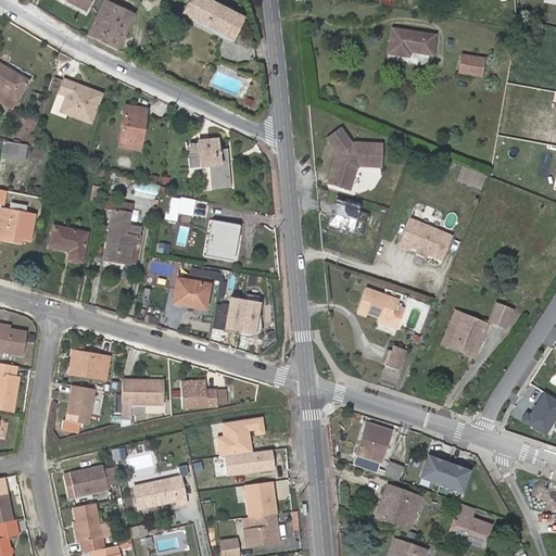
[(70,0),(88,10),(92,0),(70,0)]
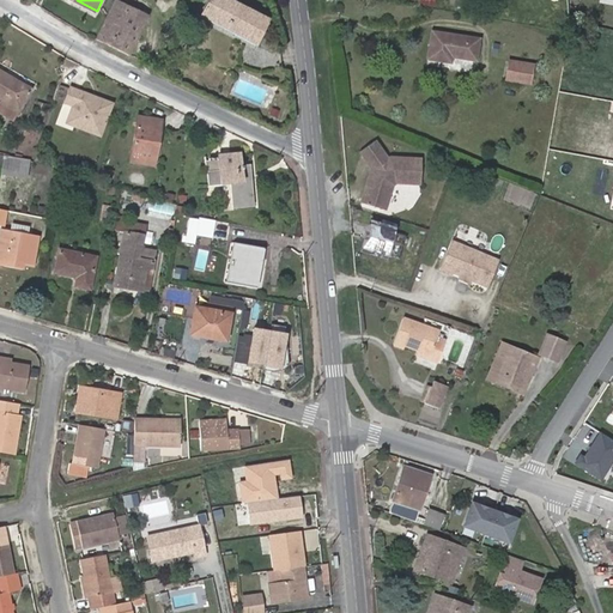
[(207,0),(200,13),(255,43),(268,19),(231,0),(207,0)]
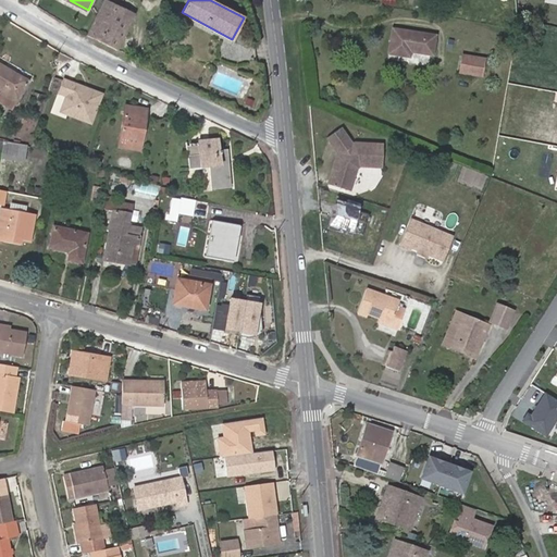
[(96,16),(87,35),(118,49),(134,13),(115,4),(107,22),(96,16)]
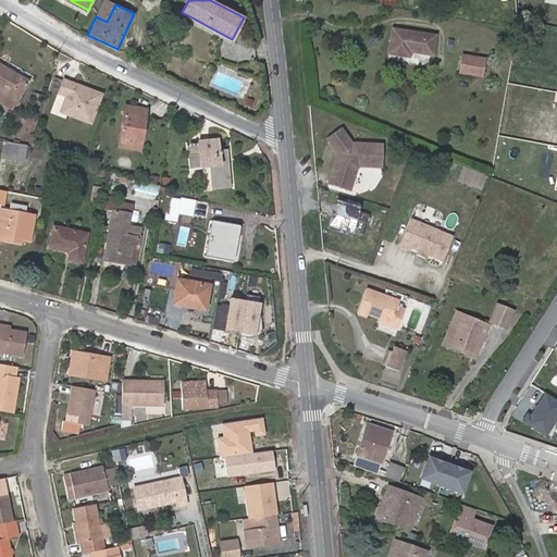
[(410,51),(432,54),(435,36),(393,29),(390,54),(409,57),(410,51)]
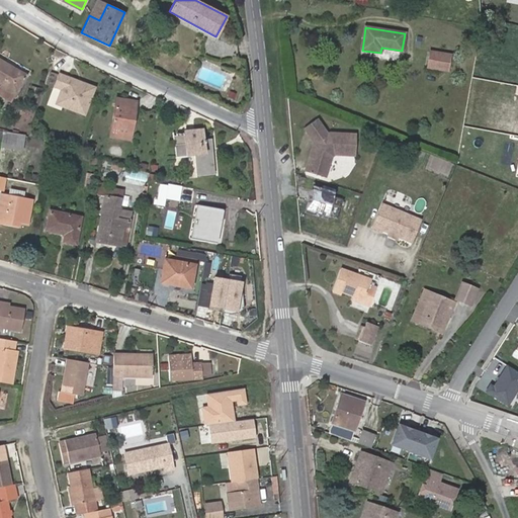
[(431,52),(428,68),(448,71),(450,55),(431,52)]
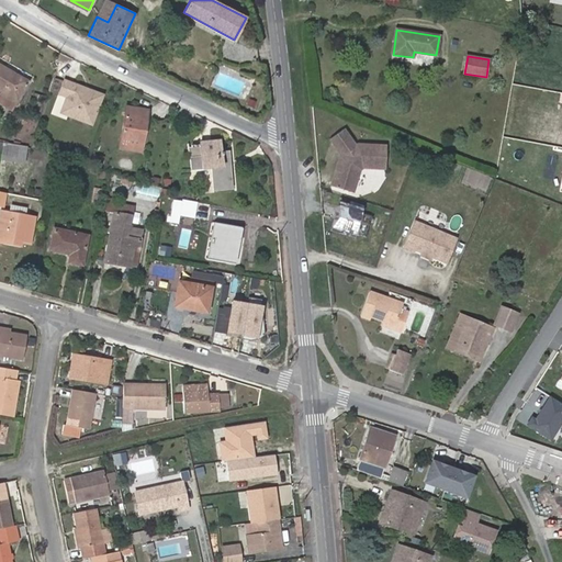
[(0,65),(0,89),(1,90),(0,92),(0,100),(13,108),(29,81),(0,65)]
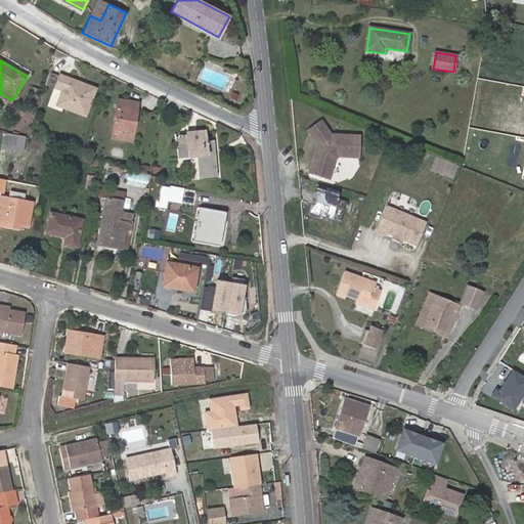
[(96,88),(59,75),(55,88),(62,90),(59,98),(63,107),(86,116),(96,88)]
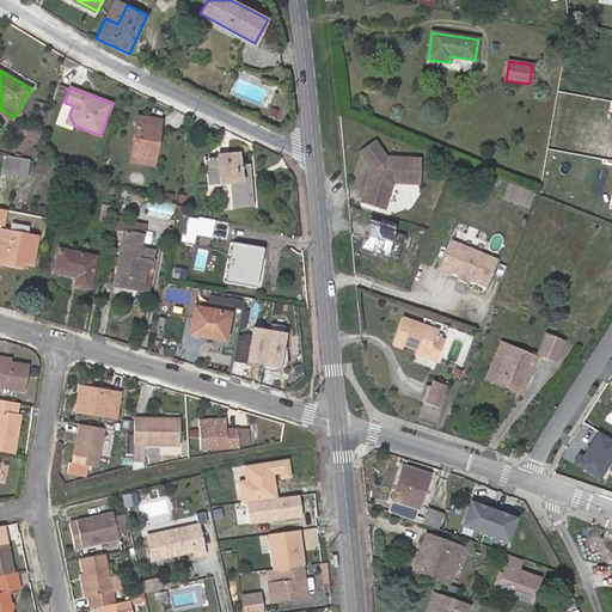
[(152,139),(158,140),(161,120),(138,116),(130,161),(148,164),(152,139)]
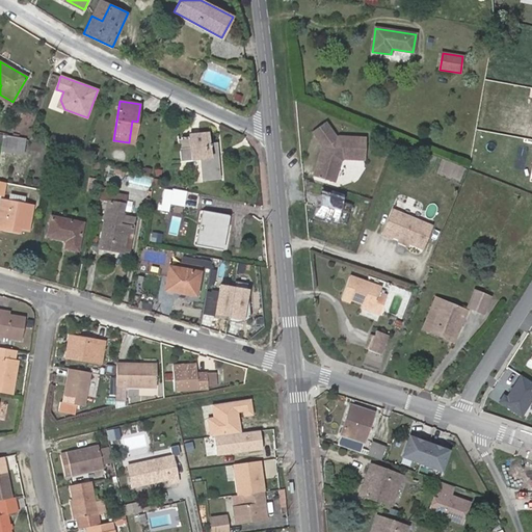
[(326,122),(314,132),(324,147),(315,176),(335,182),(342,157),(367,158),(368,138),(339,137),(326,122)]
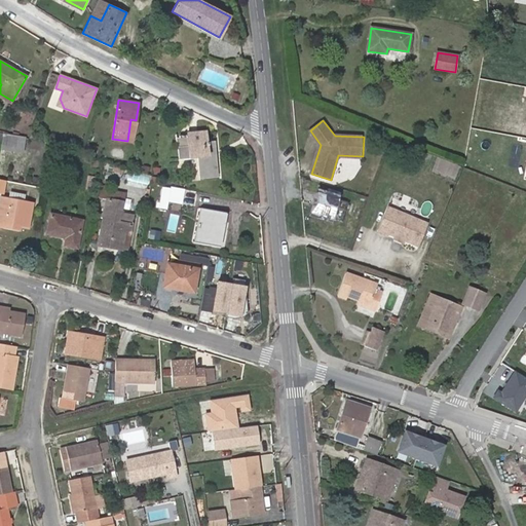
[(23,152),(25,138),(3,132),(2,142),(1,148),(23,152)]
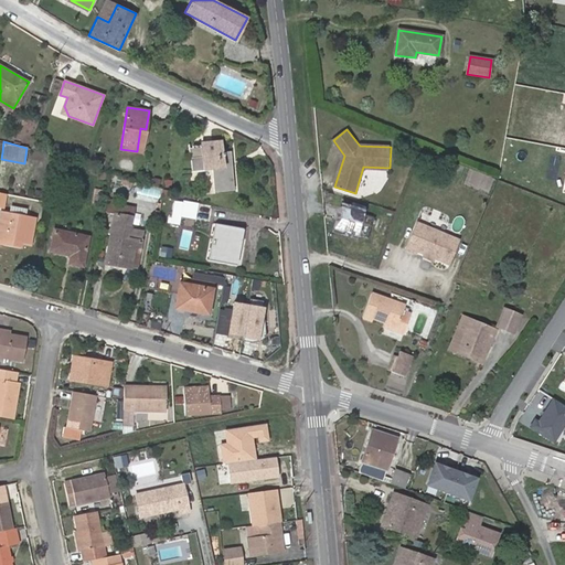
[(214,190),(233,189),(230,151),(222,152),(220,141),(201,144),(202,157),(191,158),(192,170),(213,169),(214,190)]
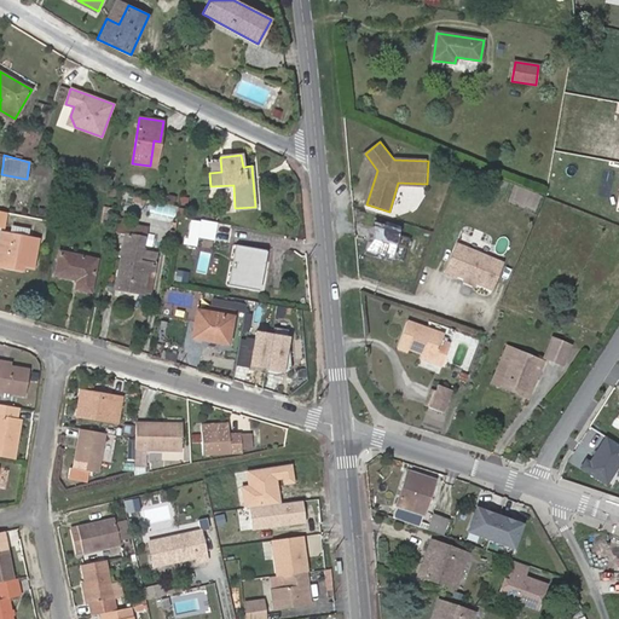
[(58,160),(56,168),(65,171),(68,162),(58,160)]
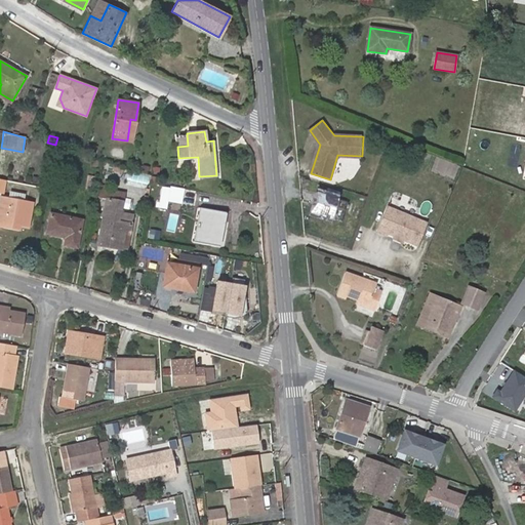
[(33,139),(25,137),(23,152),(30,153),(33,139)]
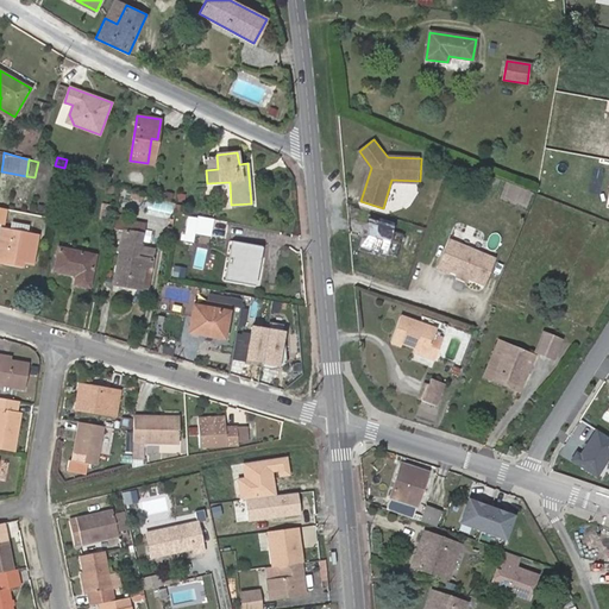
[(143,195),(132,192),(130,201),(140,203),(143,195)]
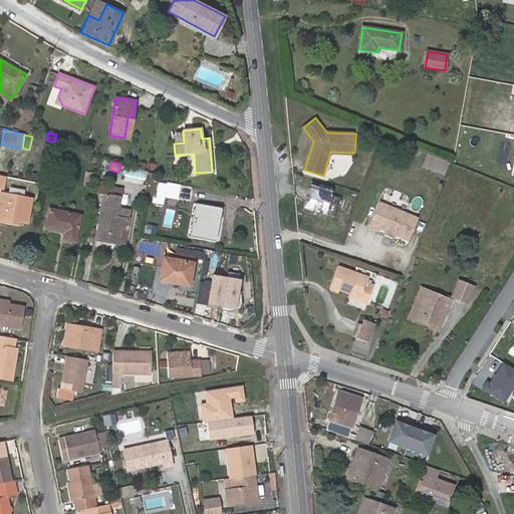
[(94,173),(86,172),(84,184),(91,185),(94,173)]
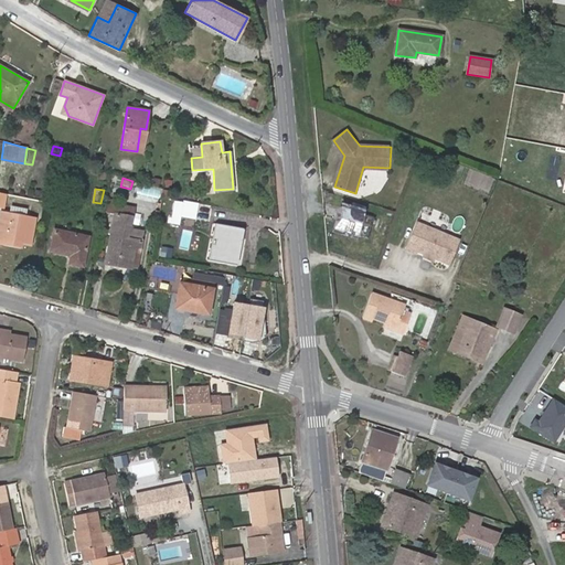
[(171,191),(163,189),(162,196),(170,198),(171,191)]
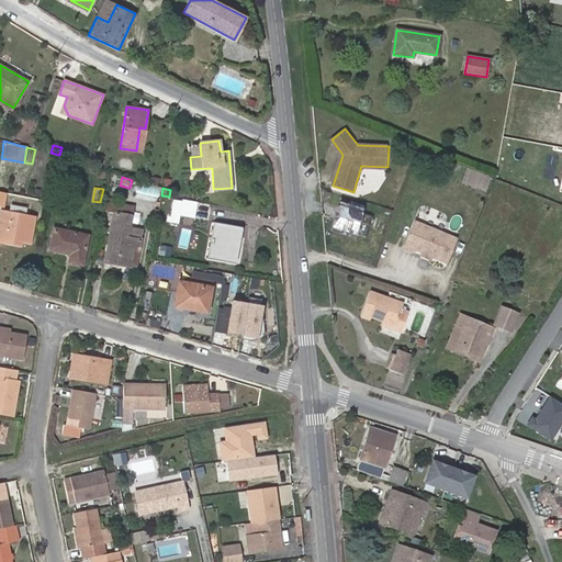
[(105,210),(113,212),(104,260),(131,266),(134,247),(141,248),(144,231),(130,226),(134,205),(115,201),(115,199),(108,198),(105,210)]
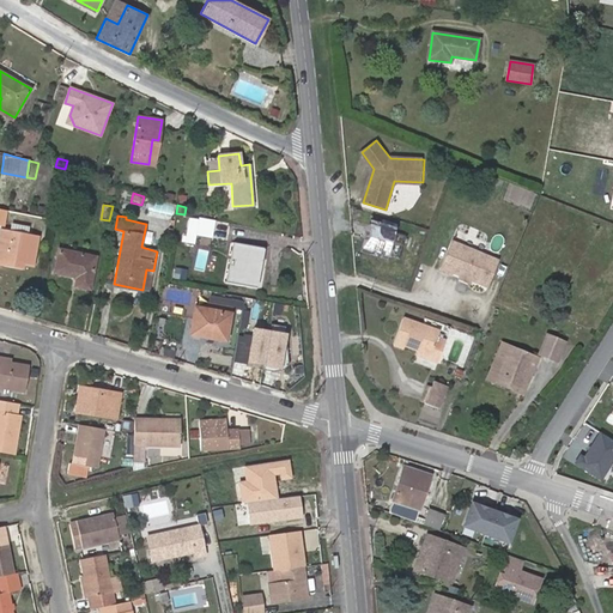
[(212,237),(214,220),(201,218),(200,219),(190,217),(186,241),(195,243),(196,234),(212,237)]
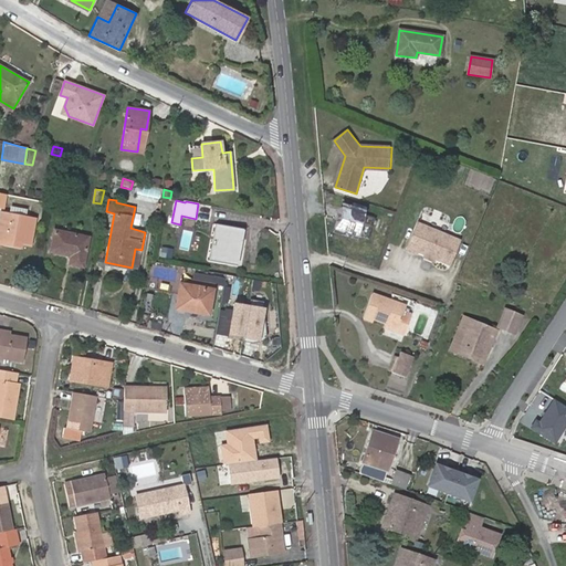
[(11,207),(9,213),(25,217),(27,209),(11,207)]
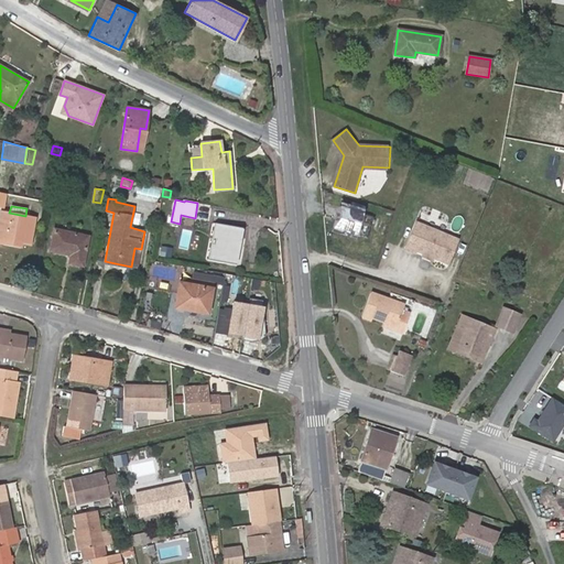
[(367,239),(373,218),(342,208),(335,229),(367,239)]
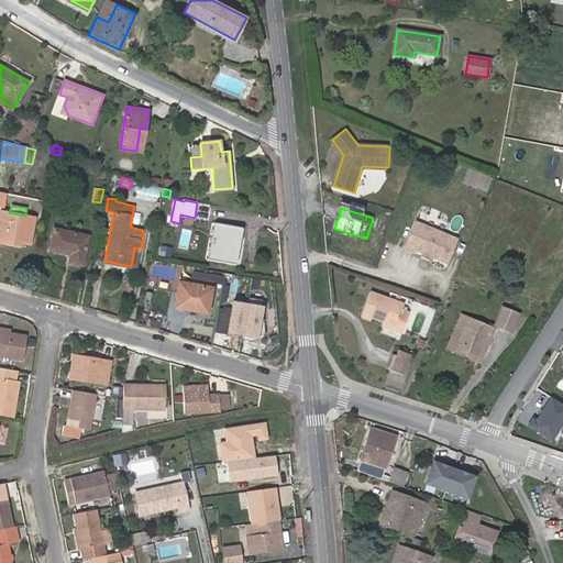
[(23,241),(31,242),(35,218),(25,216),(9,212),(1,211),(0,219),(0,241),(6,242),(7,238),(23,241)]
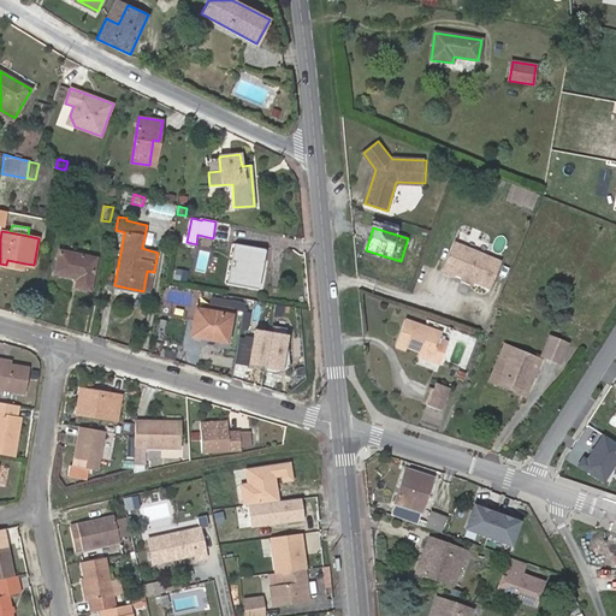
[(456,272),(474,280),(479,282),(490,286),(501,262),(457,243),(445,272),(455,276),(456,272)]
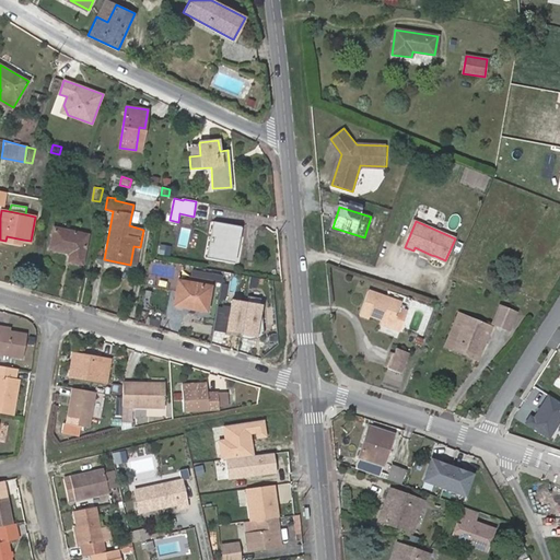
[(208,256),(234,260),(241,228),(214,222),(212,232),(208,231),(206,237),(211,238),(208,256)]
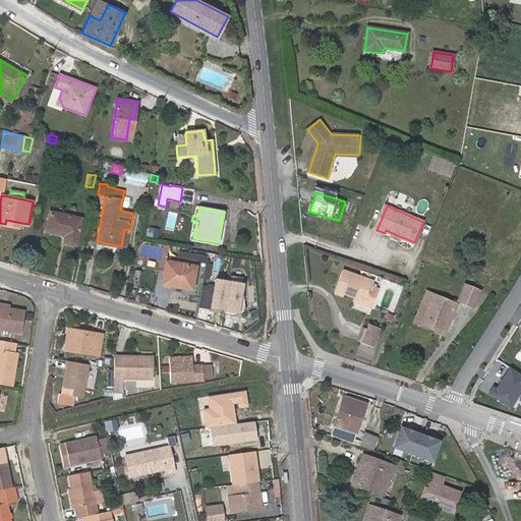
[(51,212),(48,231),(66,235),(65,242),(76,244),(82,219),(51,212)]
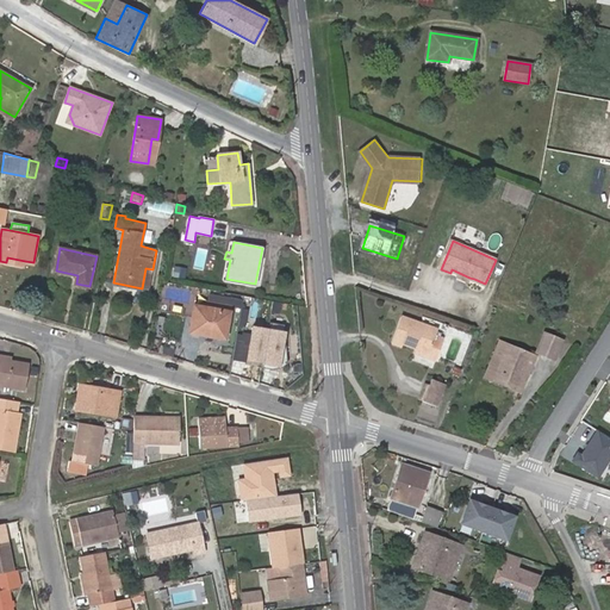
[(173,278),(185,279),(186,268),(174,266),(173,278)]
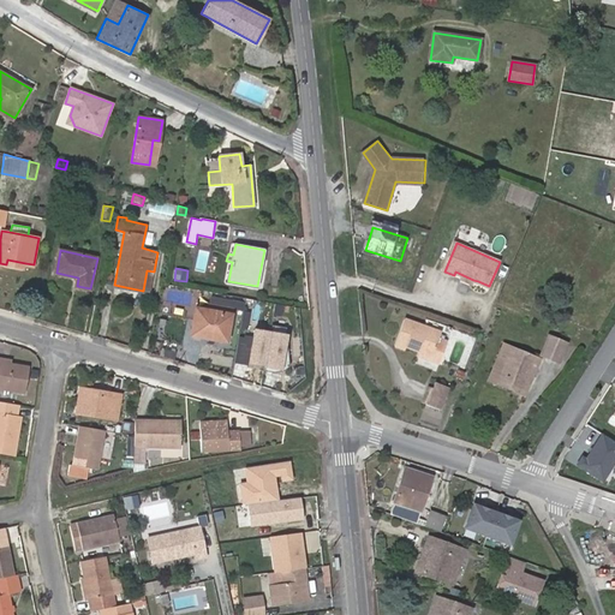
[(154,272),(147,270),(143,291),(150,292),(154,272)]
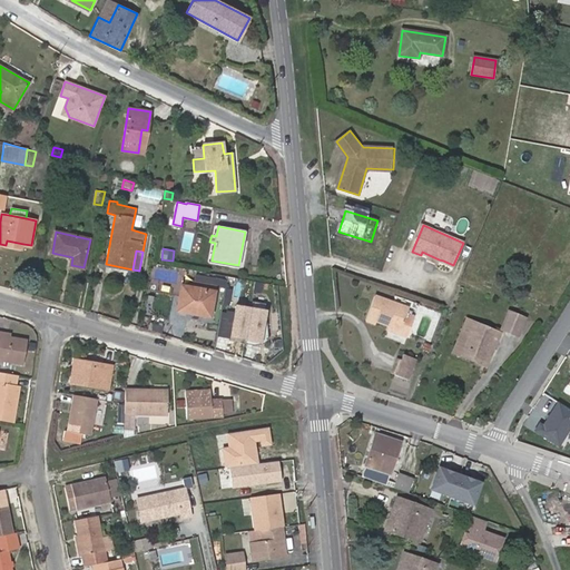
[(215,291),(180,285),(176,311),(210,316),(215,291)]
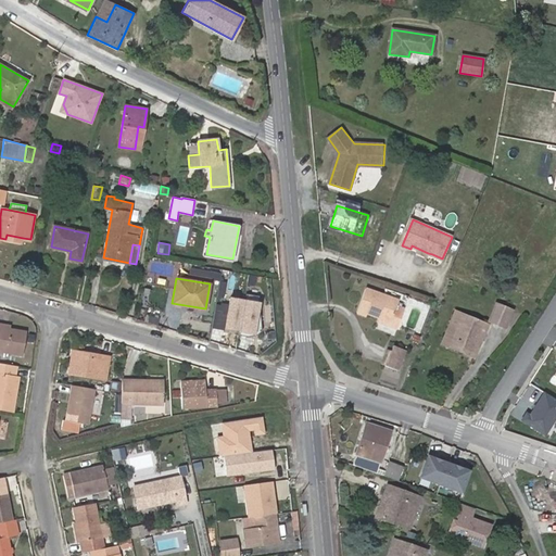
[(392,321),(391,326),(399,328),(405,308),(397,305),(400,300),(366,288),(358,310),(379,317),(392,321)]
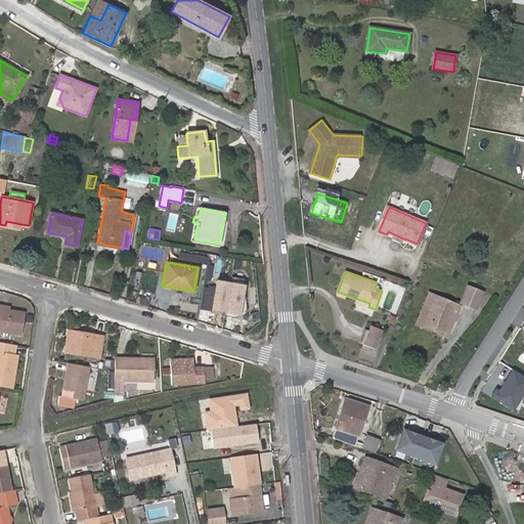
[(482,293),(467,287),(460,303),(476,309),(482,293)]
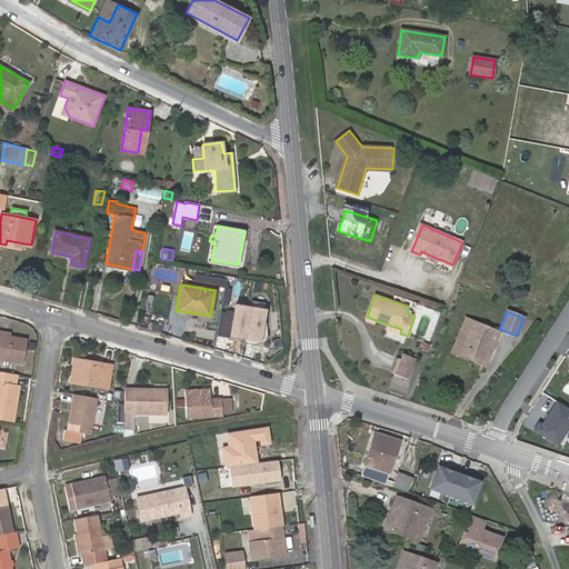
[(222,315),(220,329),(235,331),(232,339),(239,340),(239,337),(241,338),(245,318),(222,315)]
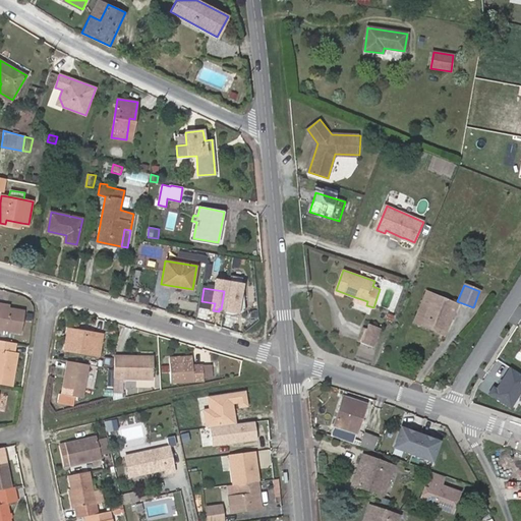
[(421,326),(433,294),(428,293),(416,324),(421,326)]
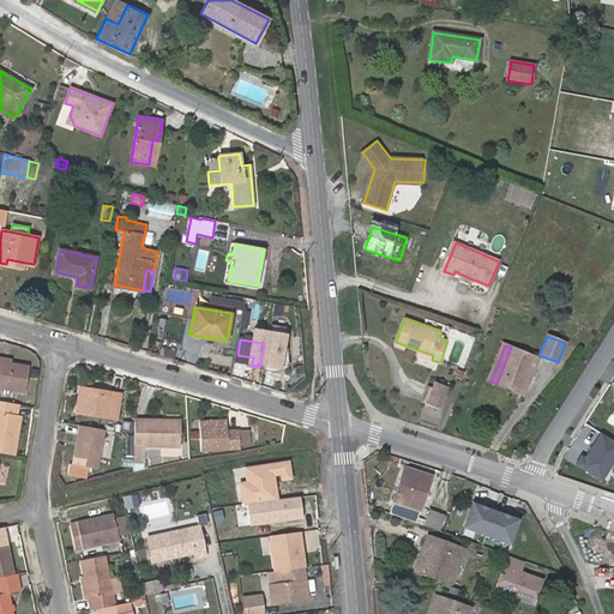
[(531,366),(535,367),(539,359),(511,347),(497,384),(521,393),(524,383),(531,366)]
